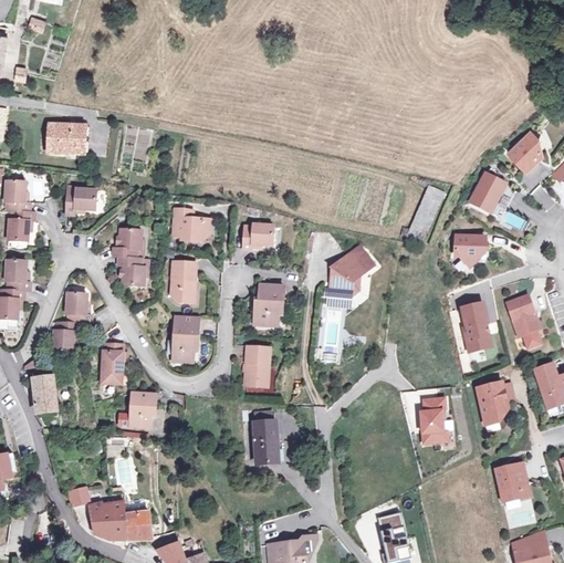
[(29,13),(25,27),(40,30),(43,18),(29,13)]
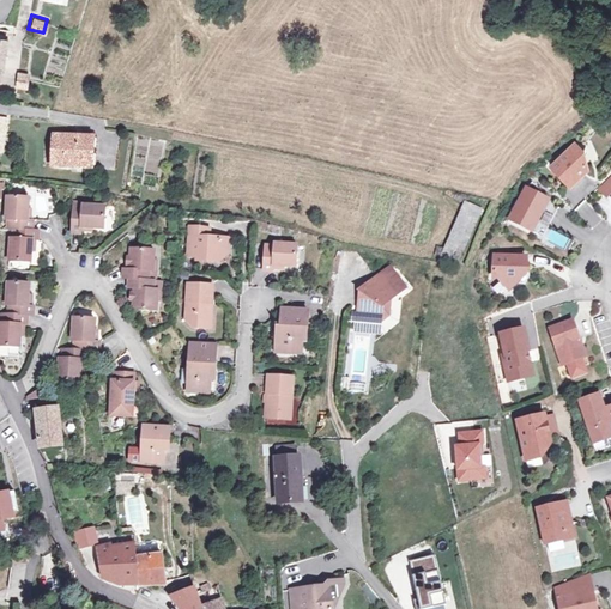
[(26,72),(18,69),(16,83),(24,85),(26,72)]
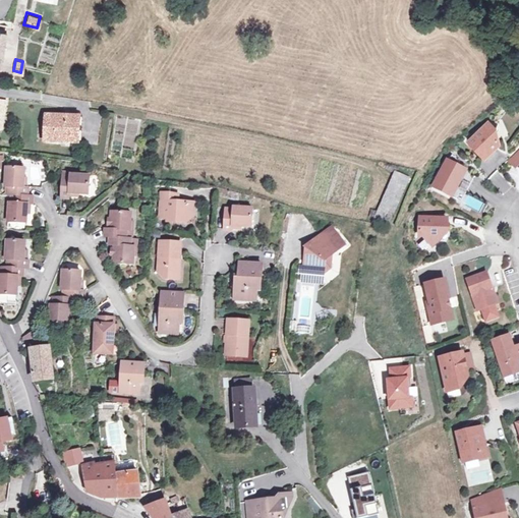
[(46,113),(45,138),(76,139),(77,114),(46,113)]
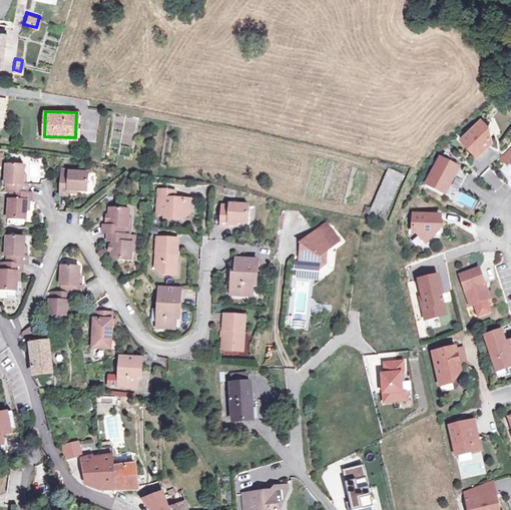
[(478,117),(458,136),(474,152),(485,142),(487,134),(485,124),(478,117)]
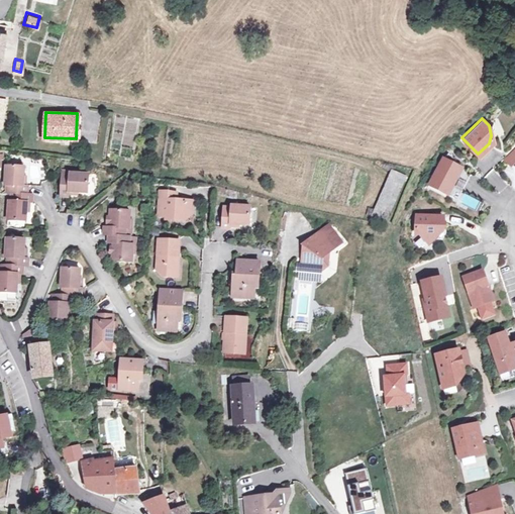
[(442,155),(427,183),(455,197),(468,174),(460,166),(446,150),(442,155)]
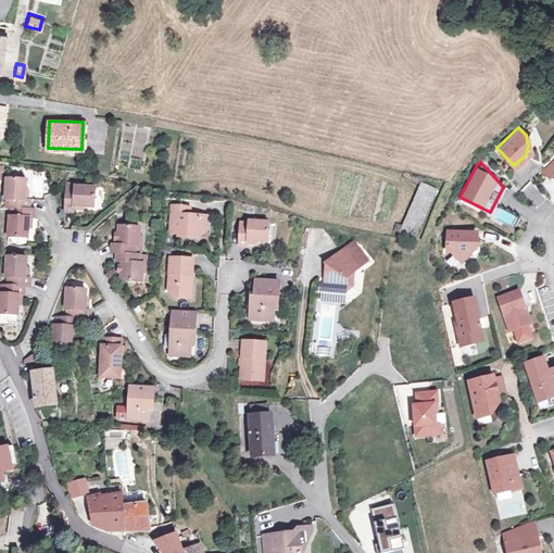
[(23,197),(24,186),(24,176),(5,174),(3,196),(5,196),(5,204),(11,204),(27,205),(28,197),(26,197),(23,197)]
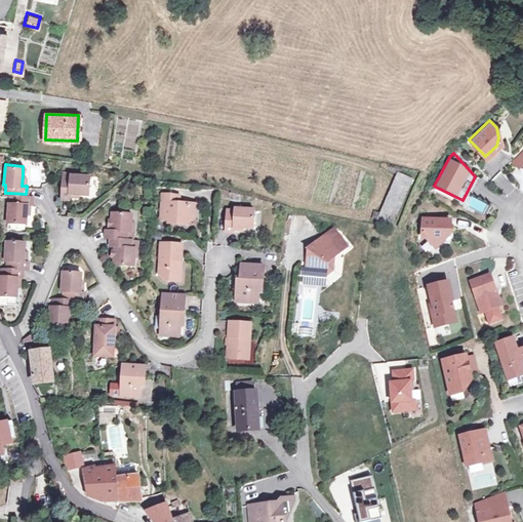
[(393,224),(411,176),(394,169),(375,217),(393,224)]
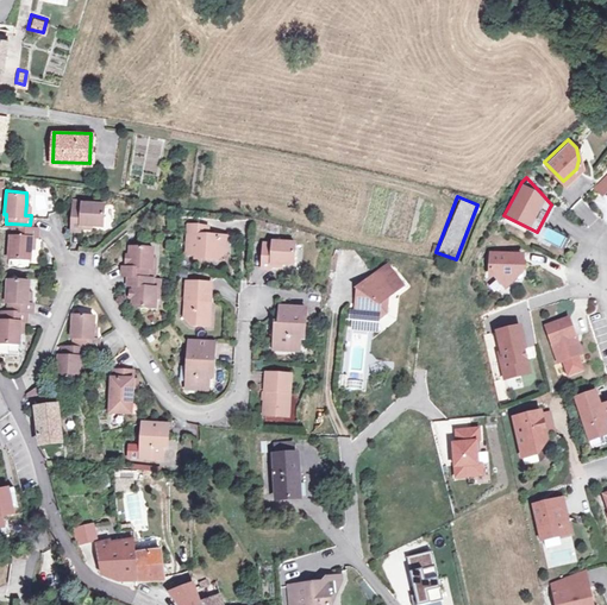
[(568,205),(584,225),(595,215),(579,196),(568,205)]
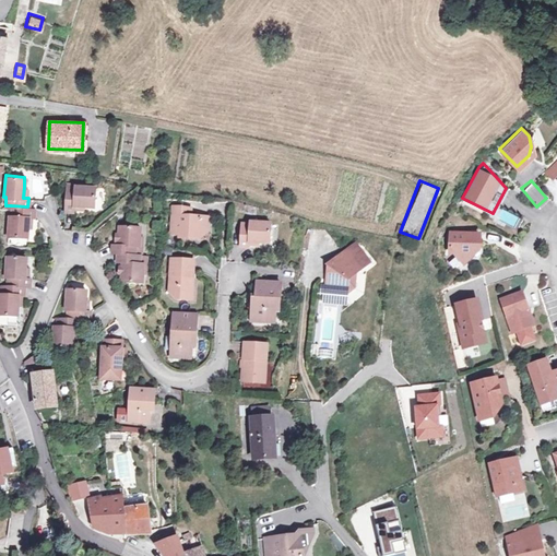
[(72,204),(82,205),(93,206),(94,187),(73,185),(72,187),(64,187),(63,210),(71,210),(72,208),(72,204)]
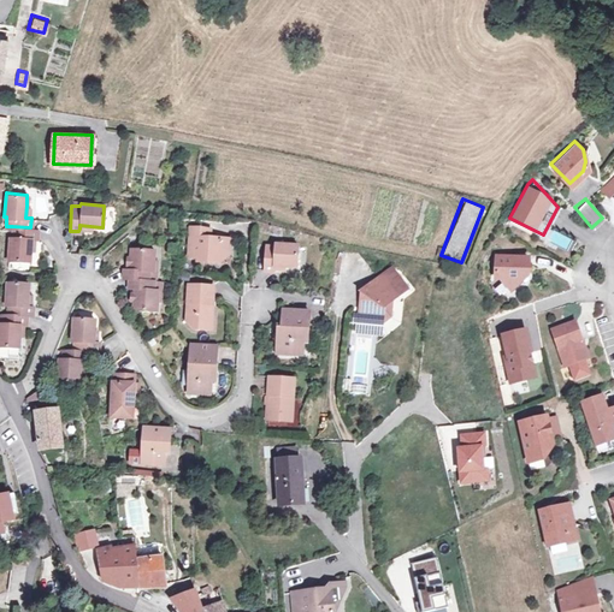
[(29,261),(29,249),(30,238),(34,238),(36,238),(36,229),(30,227),(12,226),(11,236),(9,236),(7,259),(29,261)]
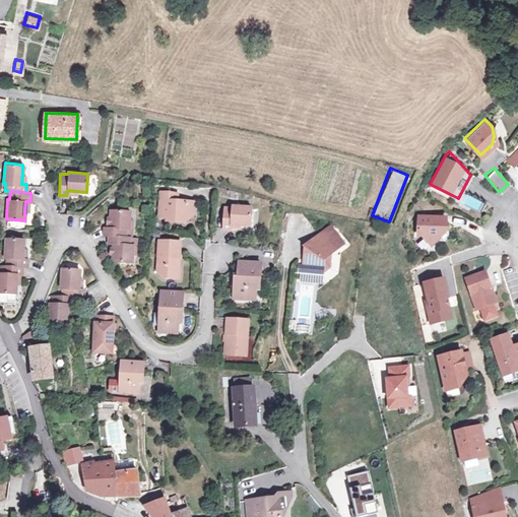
[(191,213),(192,200),(175,199),(175,192),(166,191),(158,191),(157,214),(166,214),(165,218),(185,219),(185,212),(191,213)]
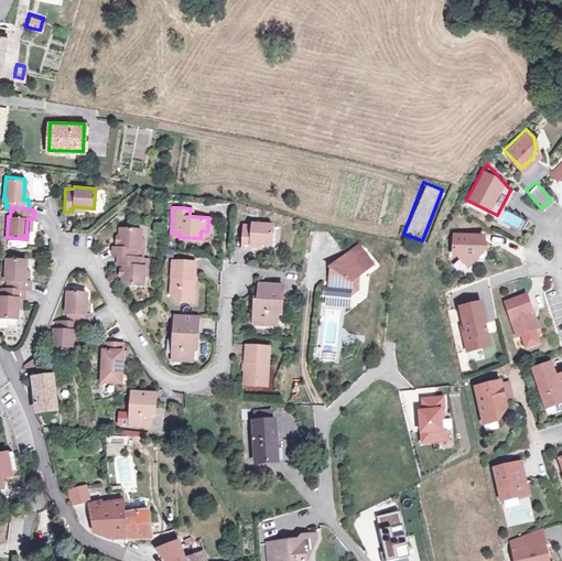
[(518,228),(523,217),(504,207),(498,218),(518,228)]
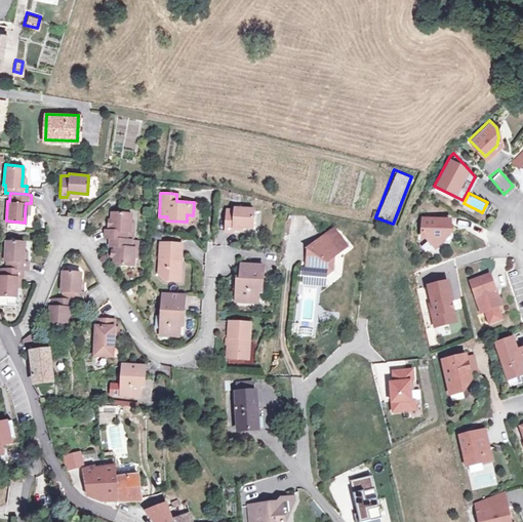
[(232,225),(240,226),(251,226),(252,207),(233,206),(233,208),(225,208),(223,229),(231,230),(231,228),(232,225)]
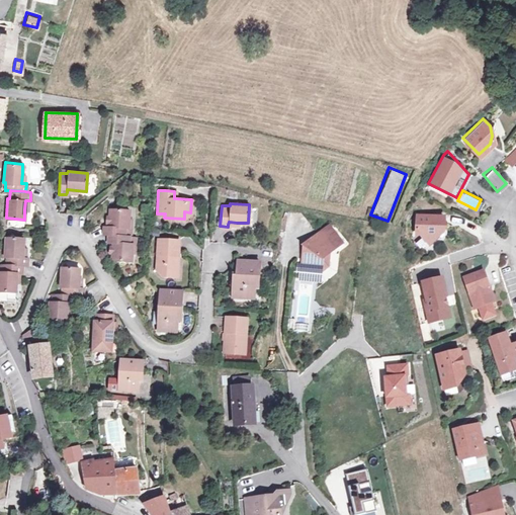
[(129,227),(129,218),(130,208),(110,207),(109,217),(109,221),(109,226),(104,225),(103,233),(108,233),(124,234),(124,227),(129,227)]
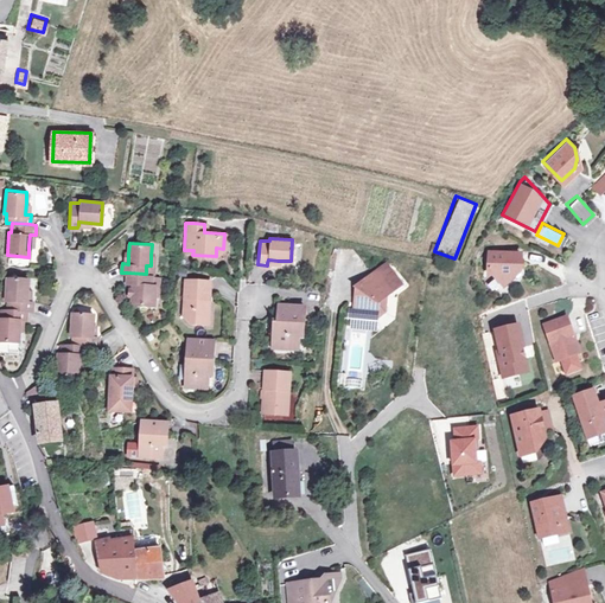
[(518,251),(488,249),(486,270),(490,270),(497,280),(509,269),(514,274),(517,270),(518,251)]
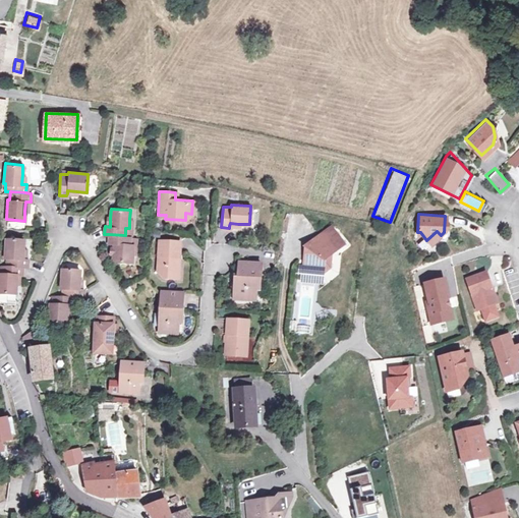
[(304,244),(302,269),(321,271),(328,265),(331,250),(342,242),(329,225),(304,244)]
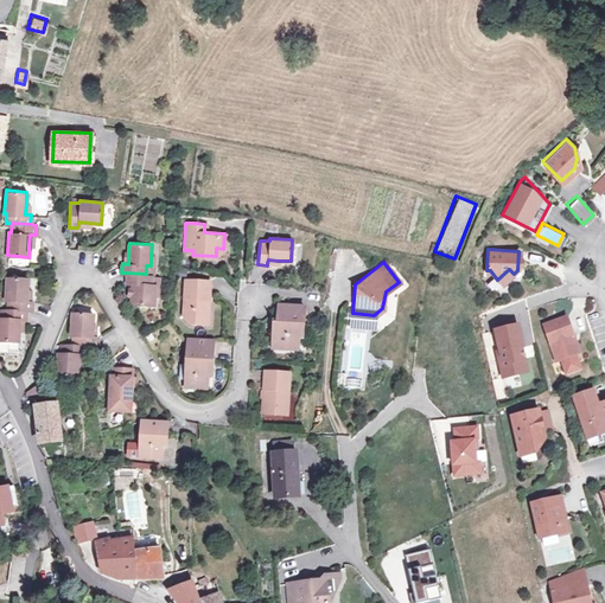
[(131,283),(131,289),(131,294),(129,303),(153,306),(154,293),(154,284),(151,284),(151,275),(146,274),(127,273),(126,283),(131,283)]
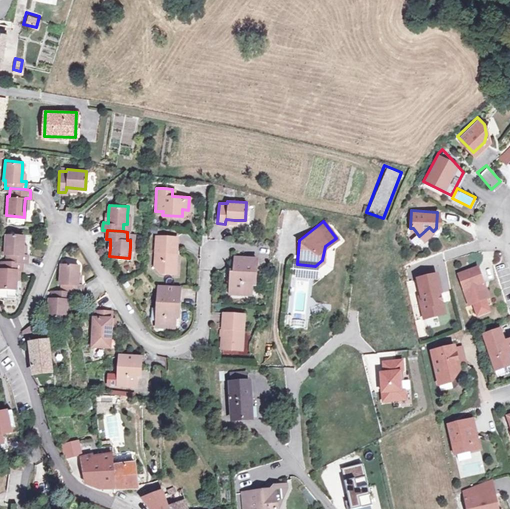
[(21,253),(21,244),(22,235),(4,233),(3,252),(5,252),(4,260),(21,261),(26,261),(26,254),(24,253),(21,253)]
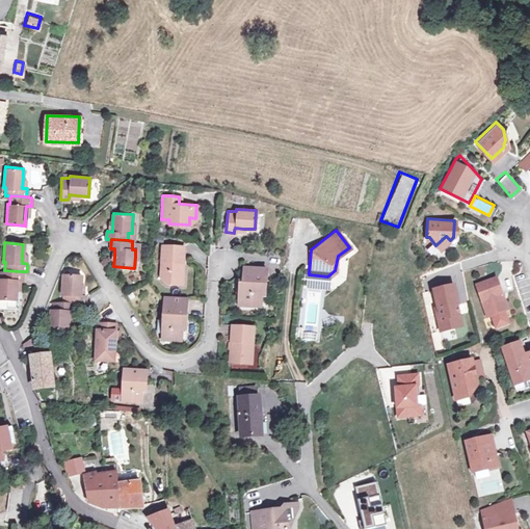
[(178,261),(182,261),(183,244),(161,243),(159,275),(164,283),(177,283),(178,261)]
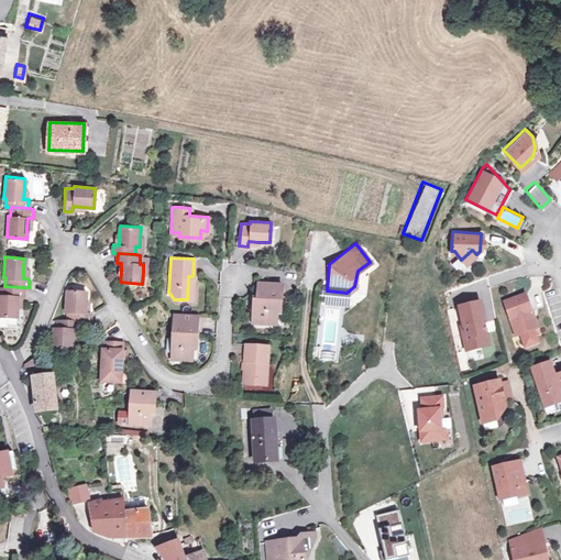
[(279,302),(281,283),(257,281),(256,299),(252,299),(251,321),(275,322),(276,302),(279,302)]
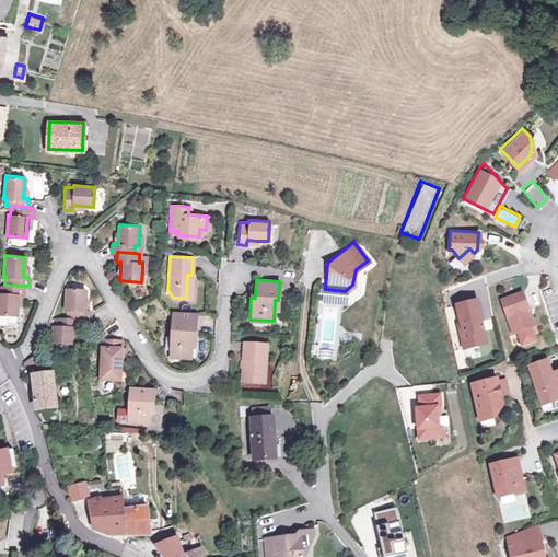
[(16,294),(19,294),(22,294),(23,286),(4,285),(0,285),(0,313),(14,314),(15,303),(16,294)]
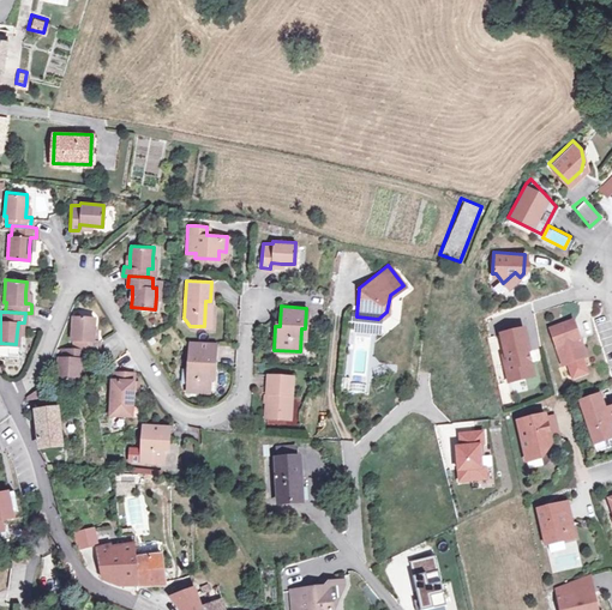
[(97,339),(96,339),(91,339),(93,328),(93,315),(72,314),(70,338),(73,338),(73,346),(85,348),(97,349),(97,339)]
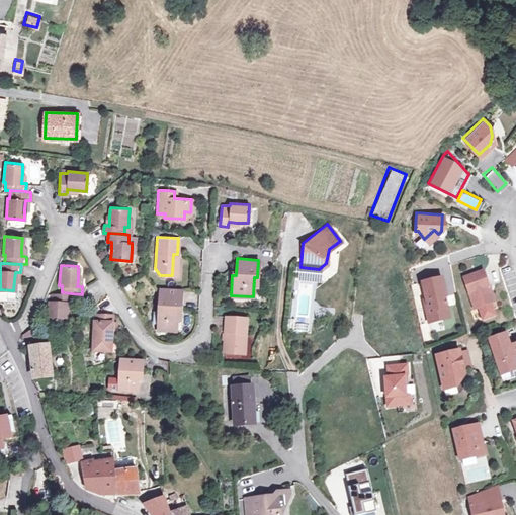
[(488,283),(482,268),(462,275),(474,306),(491,299),(485,284),(488,283)]
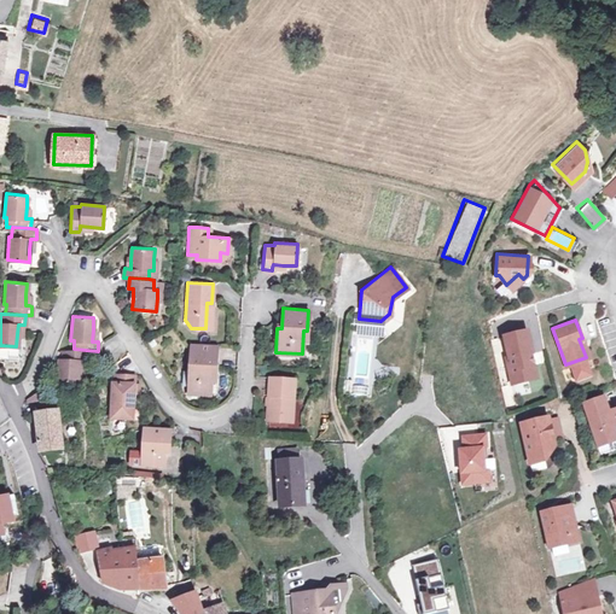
[(526,328),(503,333),(507,355),(504,355),(510,381),(529,376),(528,364),(533,363),(529,350),(530,350),(526,328)]
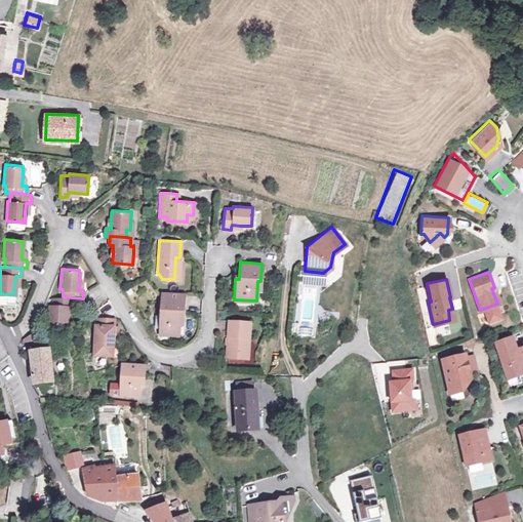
[(183,293),(160,292),(157,332),(175,333),(177,314),(180,314),(183,293)]
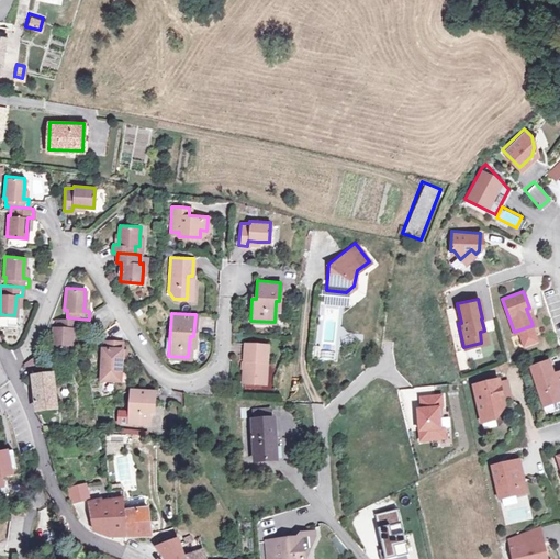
[(71,327),(75,327),(77,327),(78,319),(67,317),(56,317),(55,325),(53,325),(52,346),(70,347),(71,336),(71,327)]
